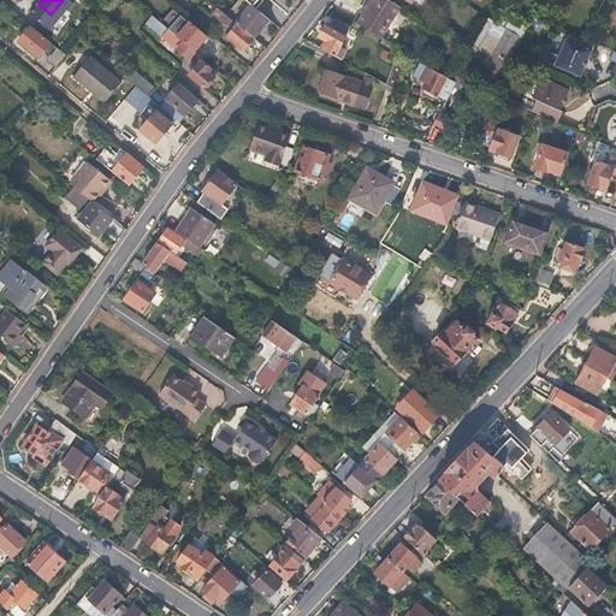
[(63,0),(51,15),(59,21),(67,11),(69,12),(75,4),(70,0),(63,0)]
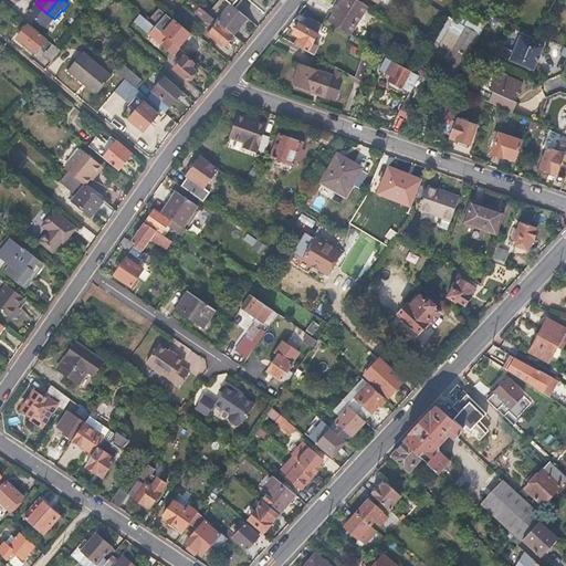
[(156,0),(170,12),(180,0),(156,0)]
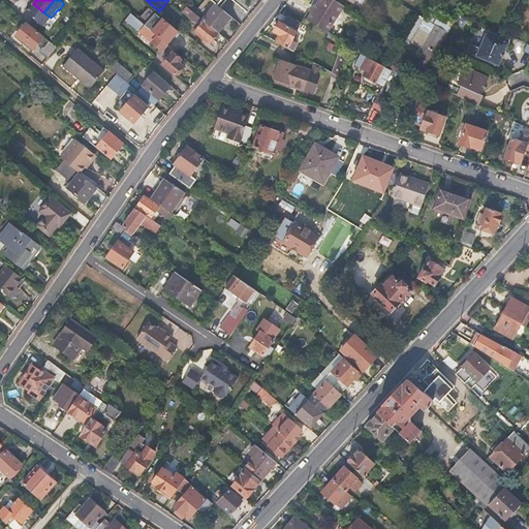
[(210,43),(218,32),(204,21),(179,0),(175,6),(182,11),(183,11),(191,18),(191,21),(196,30),(195,32),(210,43)]
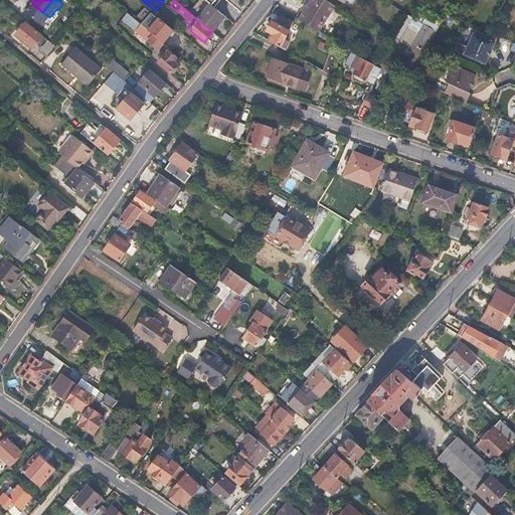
[(326,0),(309,0),(299,18),(320,31),(336,6),(326,0)]
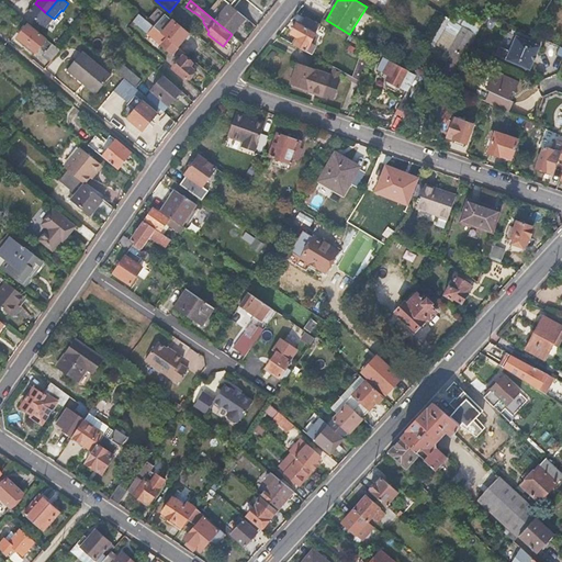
[(47,26),(54,19),(46,13),(35,3),(29,11),(47,26)]
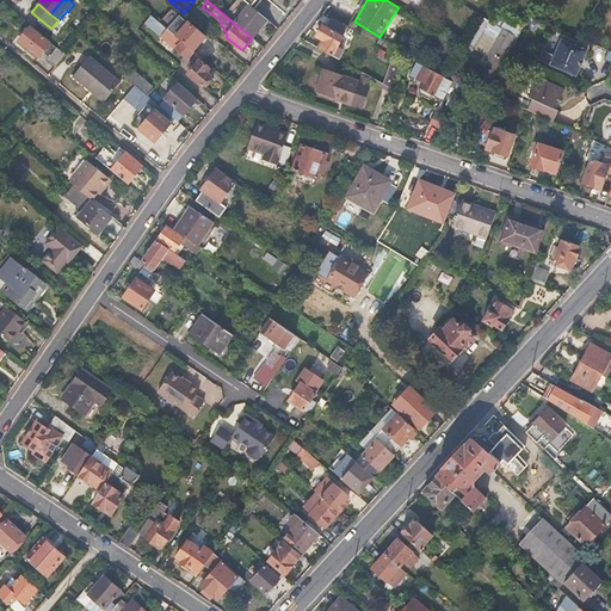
[(252,37),(266,19),(254,8),(250,5),(235,24),(252,37)]
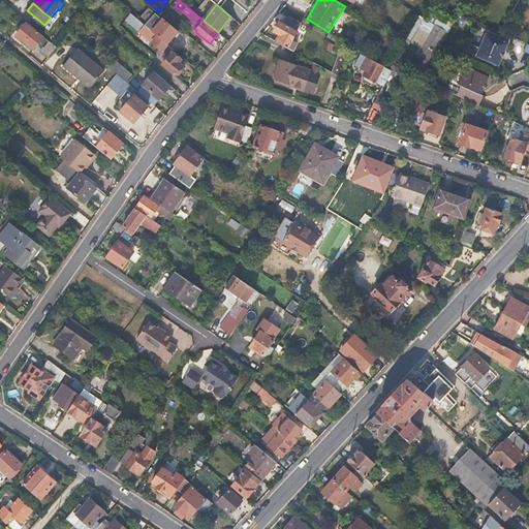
[(155,13),(145,25),(167,44),(177,32),(155,13)]
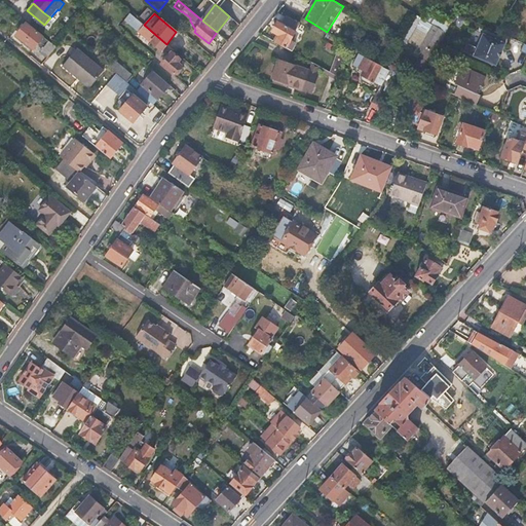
[(137,33),(143,25),(129,14),(123,22),(137,33)]
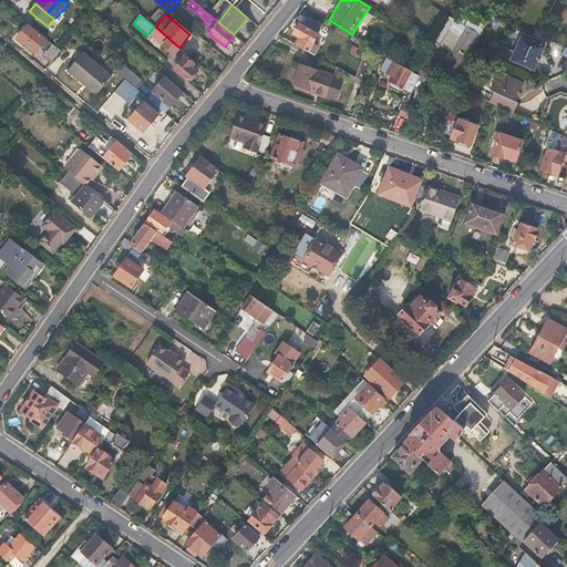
[(298,45),(309,52),(323,26),(309,18),(305,24),(300,22),(295,33),(302,38),(298,45)]
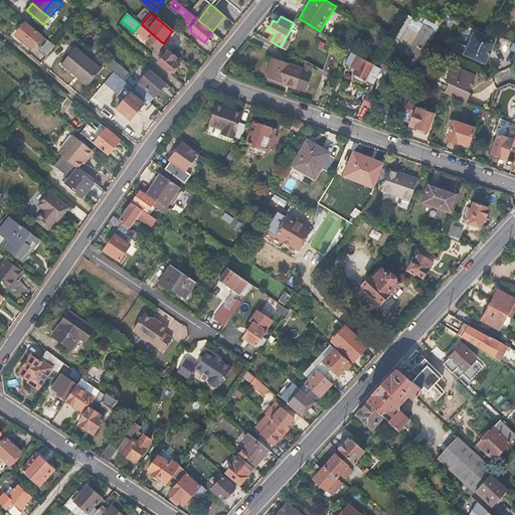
[(393,41),(390,44),(403,52),(409,41),(403,37),(409,26),(416,30),(420,23),(417,21),(410,17),(393,41)]
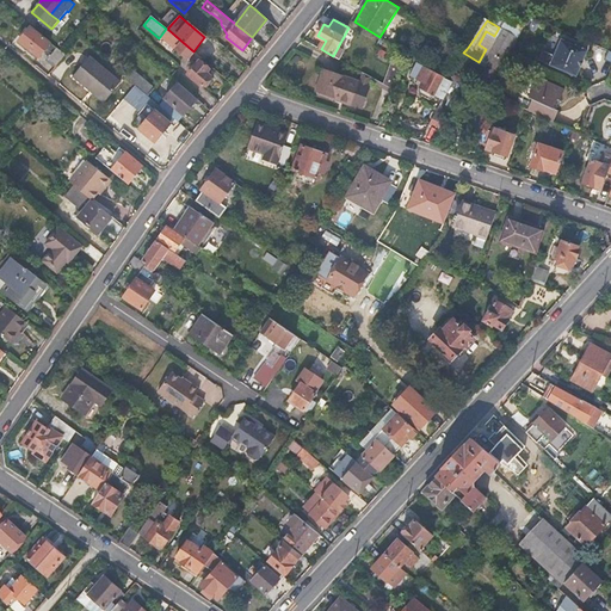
[(50,43),(31,26),(19,41),(39,57),(50,43)]
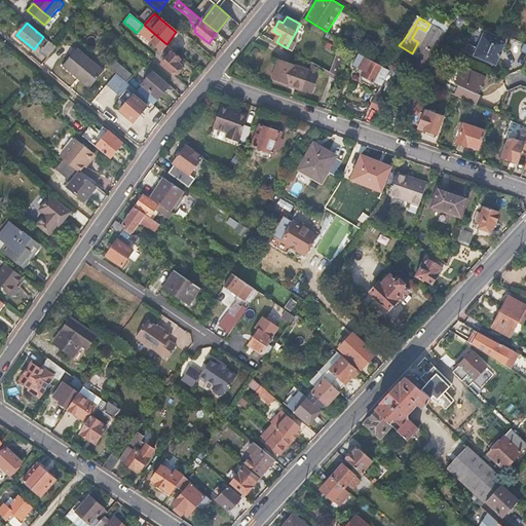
[(164,51),(170,46),(166,44),(144,25),(139,31),(160,49),(161,48),(164,51)]
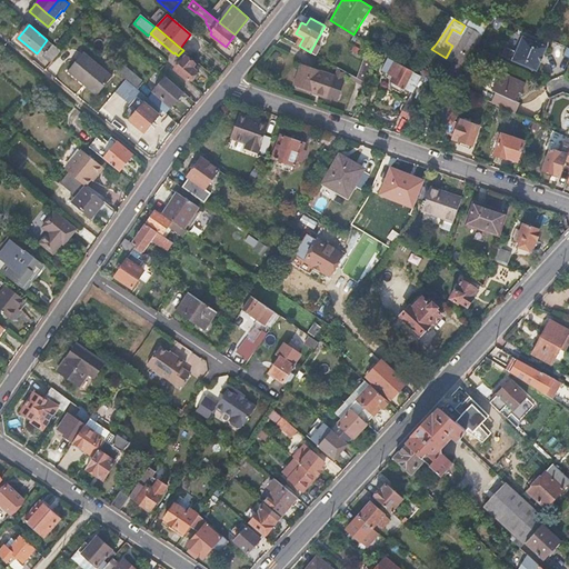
[(481,41),(483,37),(467,27),(465,31),(481,41)]
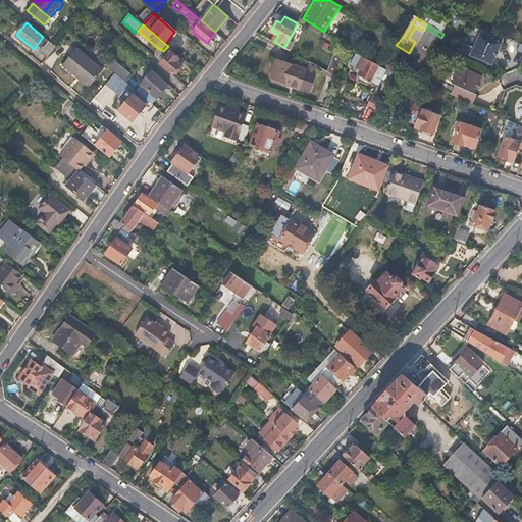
[(431,53),(435,47),(441,38),(426,29),(417,44),(431,53)]
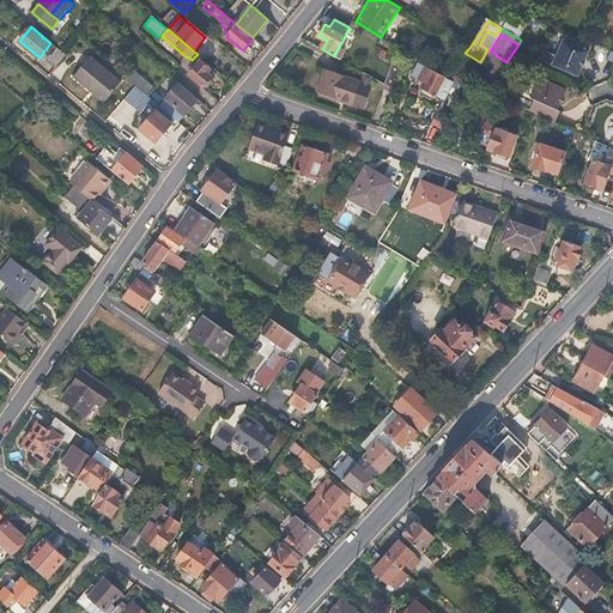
[(577,77),(588,49),(562,38),(551,66),(577,77)]
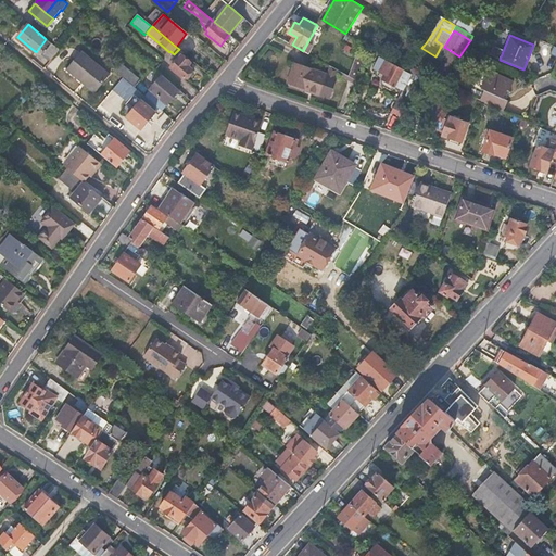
[(356,55),(358,57),(367,43),(361,39),(351,52),(356,55)]
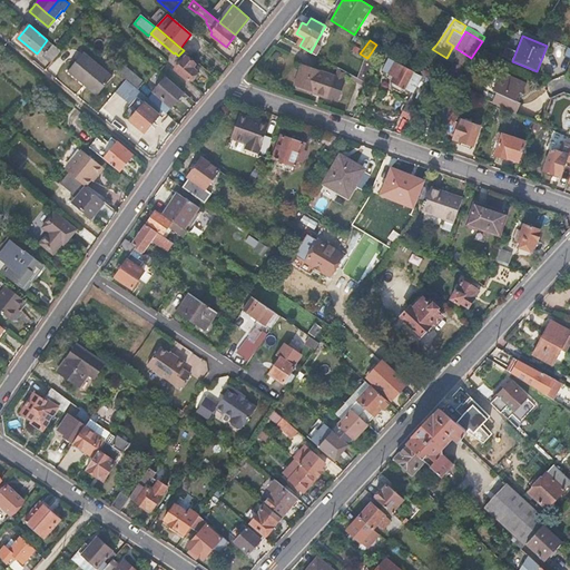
[(47,57),(52,62),(60,51),(55,46),(47,57)]
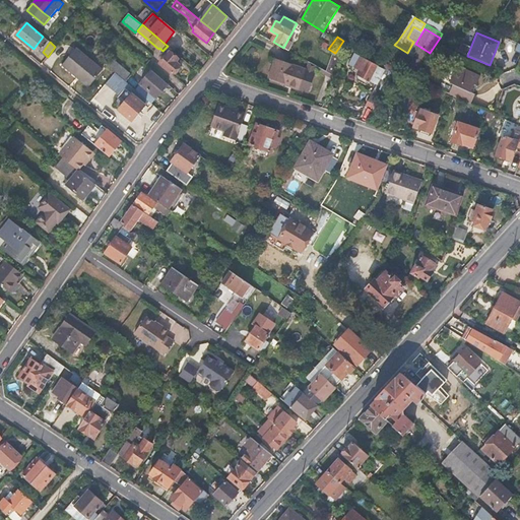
[(393,61),(401,52),(395,47),(388,58),(393,61)]
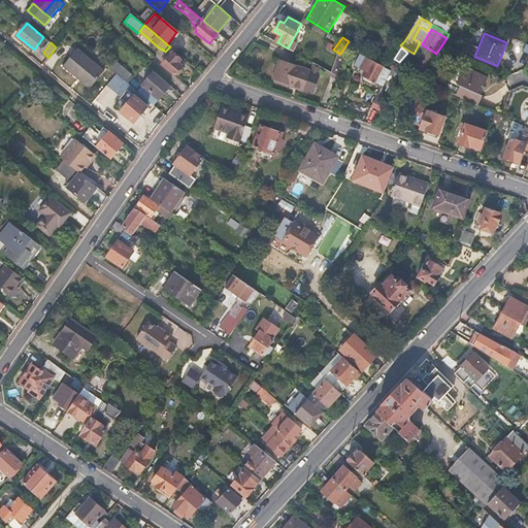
[(104,71),(77,48),(63,67),(90,89),(104,71)]
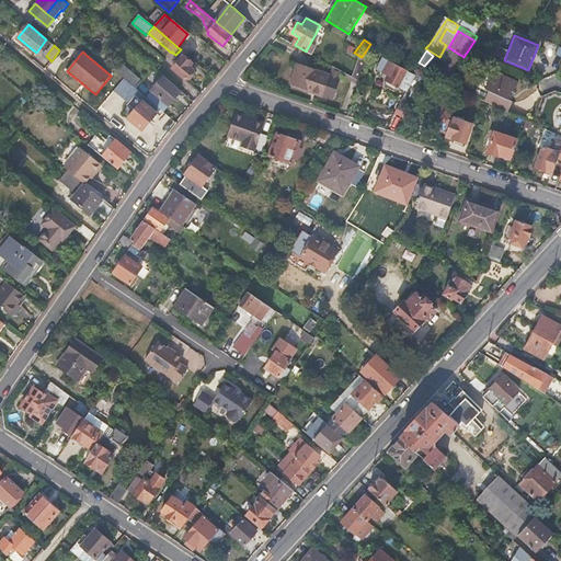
[(189,77),(192,71),(194,70),(190,67),(192,64),(183,55),(172,68),(186,80),(189,77)]
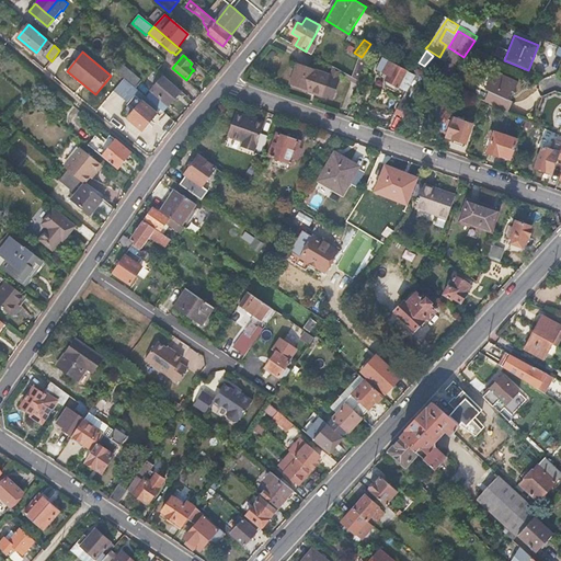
[(447,82),(459,63),(453,58),(439,79),(447,82)]
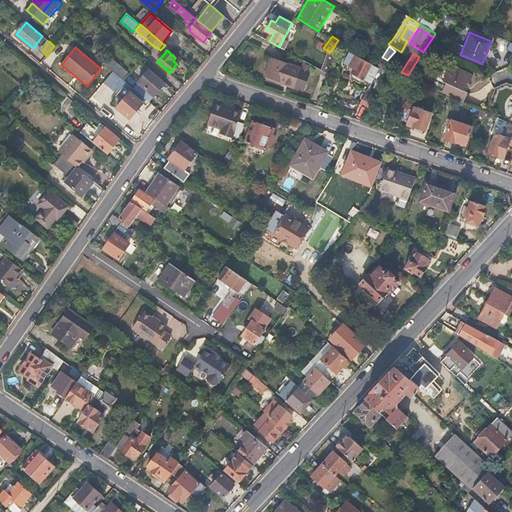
[(362,99),(369,103),(388,68),(378,64),(377,67),(349,54),(345,63),(354,68),(352,72),(352,78),(361,84),(367,80),(370,82),(362,99)]
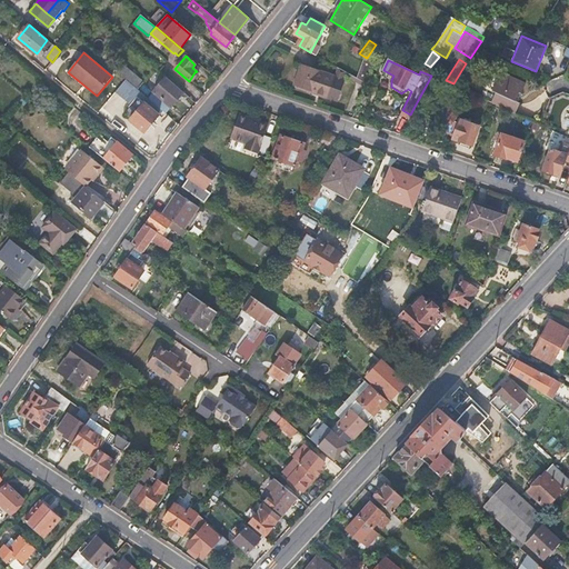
[(292,86),(328,98),(335,75),(301,62),(292,86)]
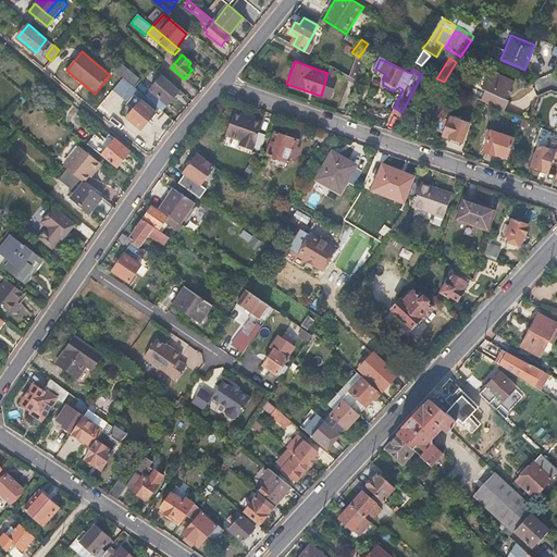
[(123,77),(135,88),(140,81),(120,63),(113,70),(123,77)]
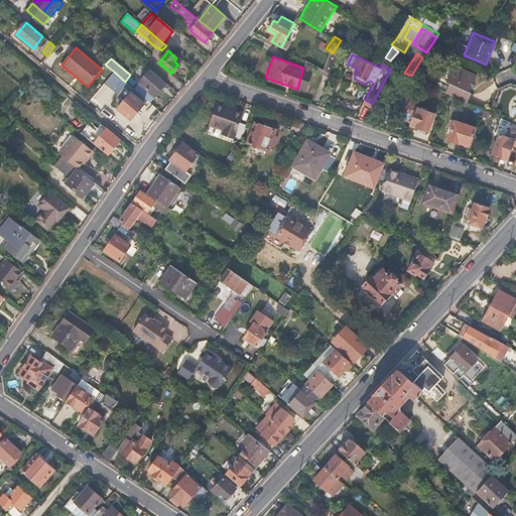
[(447,97),(468,105),(472,95),(470,94),(468,93),(471,84),(474,85),(478,78),(455,67),(447,83),(450,84),(444,96),(447,97)]
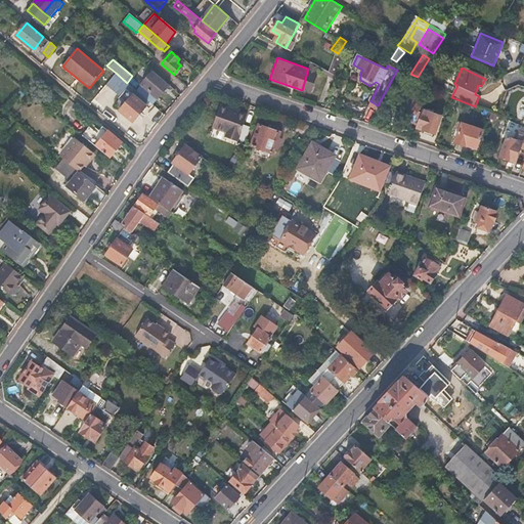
[(158,97),(169,84),(154,72),(142,84),(158,97)]
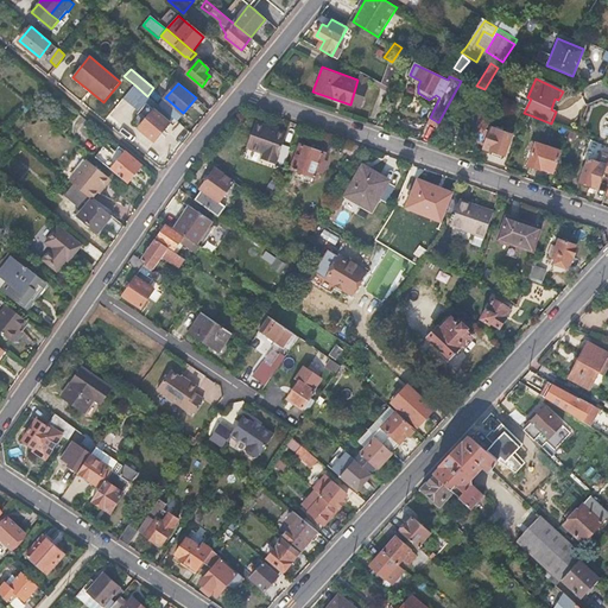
[(156,141),(175,119),(147,96),(134,84),(124,97),(134,107),(140,100),(146,105),(138,114),(140,116),(133,124),(156,141)]
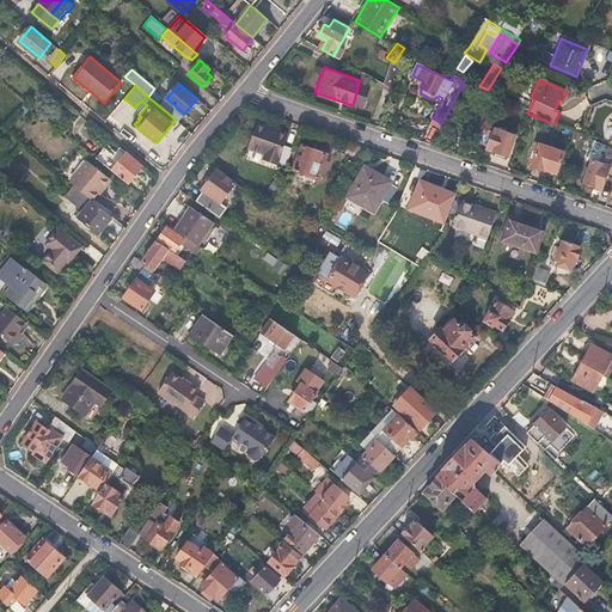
[(488,140),(493,128),(495,122),(484,118),(485,114),(476,110),(467,133),(488,140)]
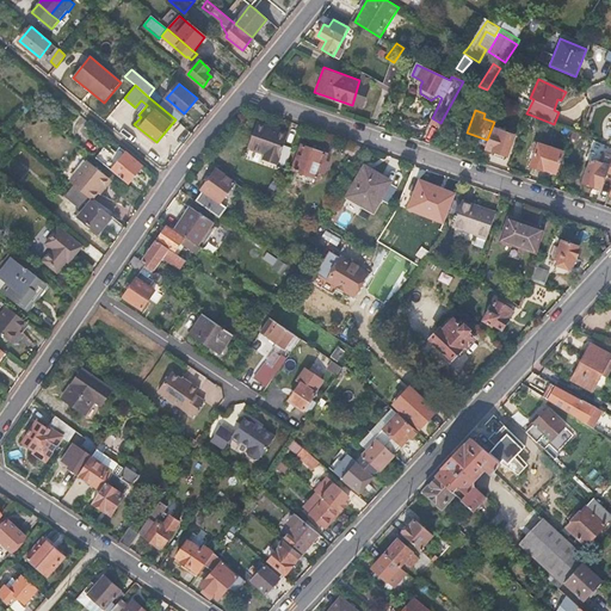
[(254,122),(245,148),(261,154),(261,158),(276,162),(287,133),(254,122)]
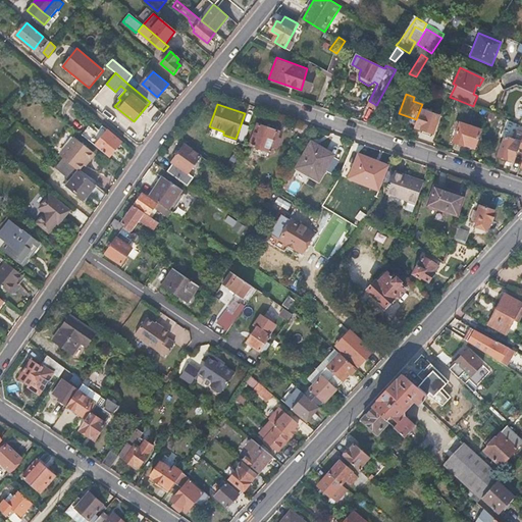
[(416,119),(414,126),(433,134),(439,117),(432,114),(433,112),(426,109),(425,111),(420,109),(416,119)]
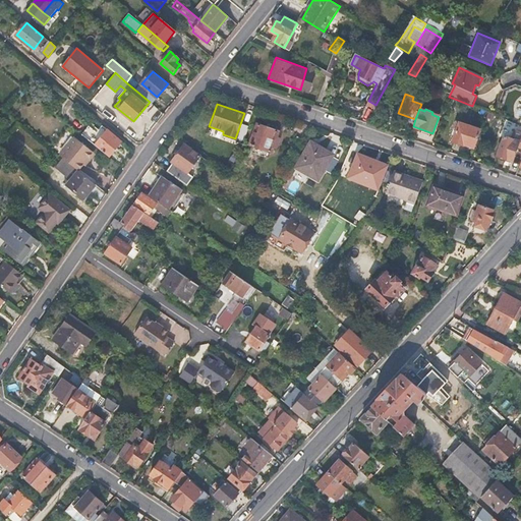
[(110,157),(122,141),(102,125),(97,131),(89,124),(81,133),(110,157)]
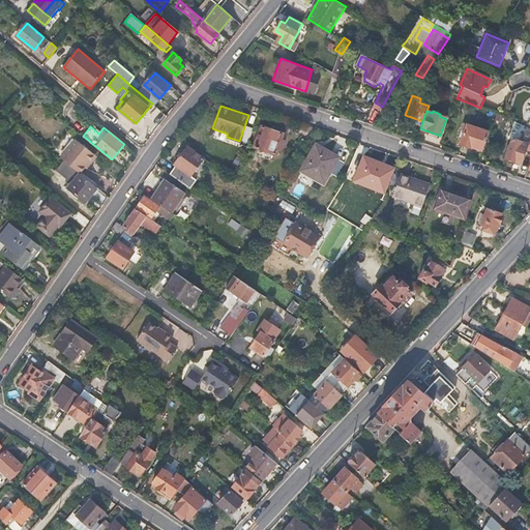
[(489,134),(468,126),(461,145),(472,150),(473,147),(482,151),(489,134)]
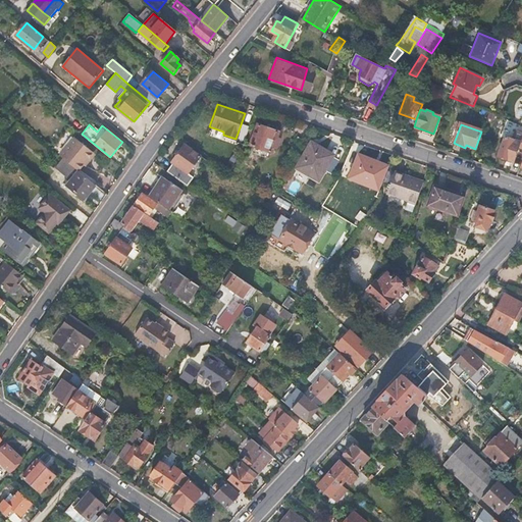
[(258,125),(251,145),(271,152),(273,147),(277,147),(279,139),(276,138),(277,132),(258,125)]
